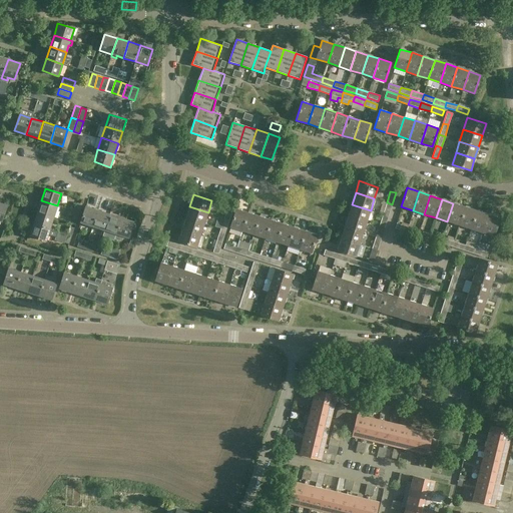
[(58,210),(59,205),(57,205),(41,200),(37,212),(53,217),(56,210),(58,210)]
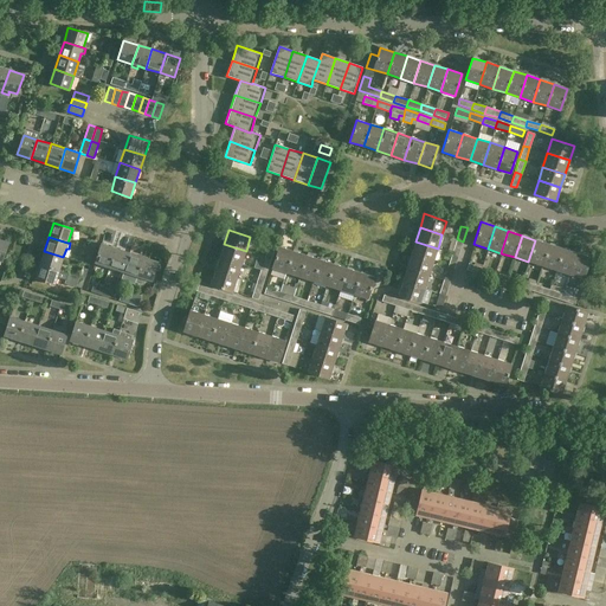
[(457,239),(452,253),(458,255),(463,242),(457,239)]
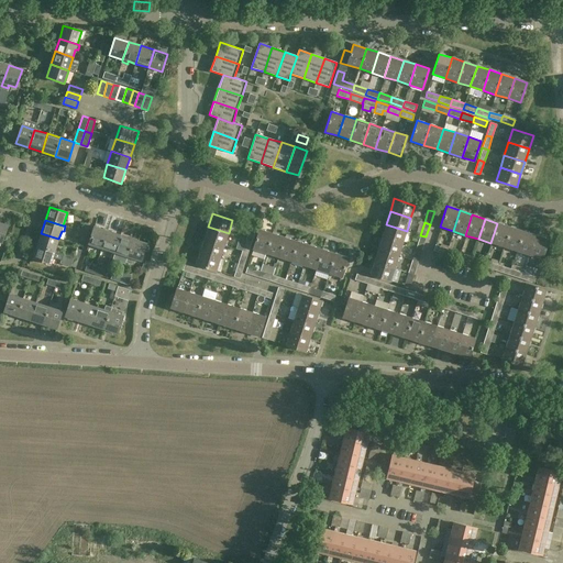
[(490,243),(504,247),(510,227),(497,223),(490,243)]
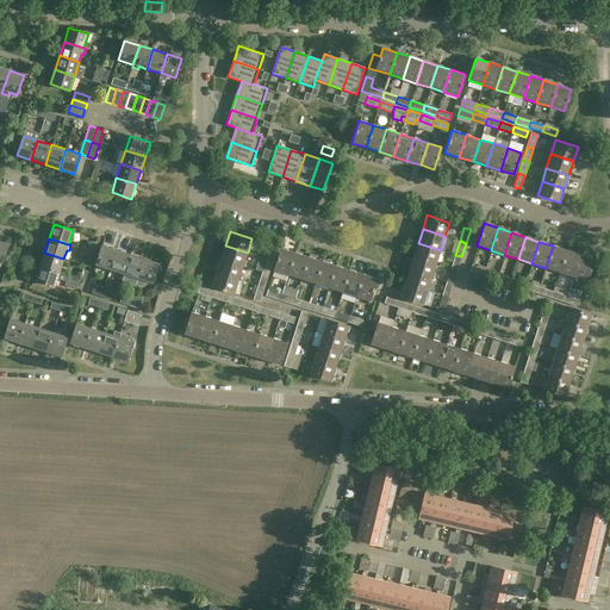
[(441,250),(418,243),(414,256),(436,263),(441,250)]
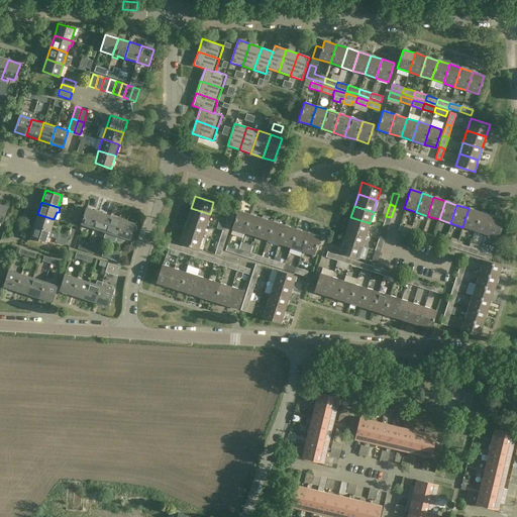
[(81,224),(93,228),(98,211),(86,208),(81,224)]
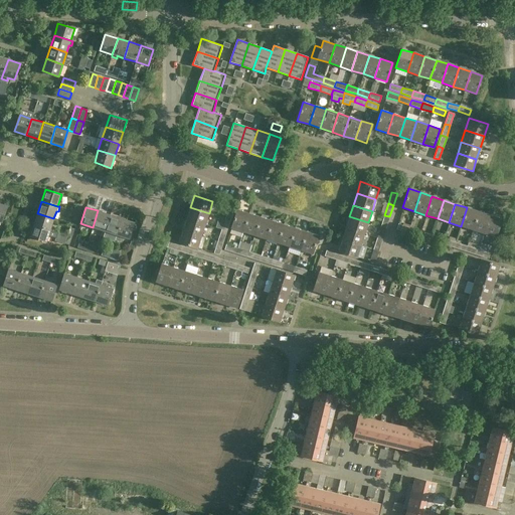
[(186,218),(205,224),(209,213),(190,207),(186,218)]
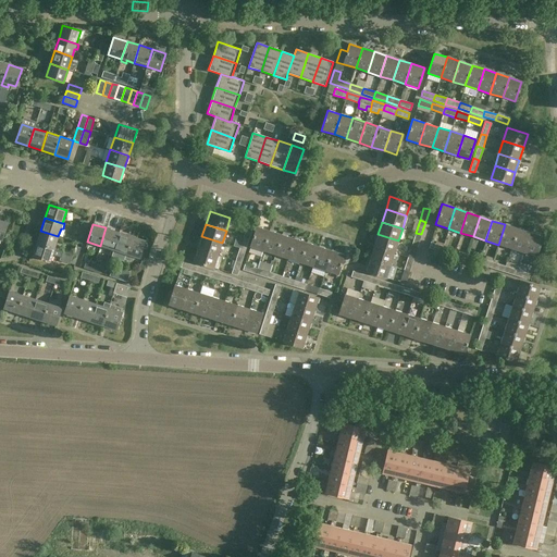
[(247,224),(244,236),(249,238),(254,225),(247,224)]
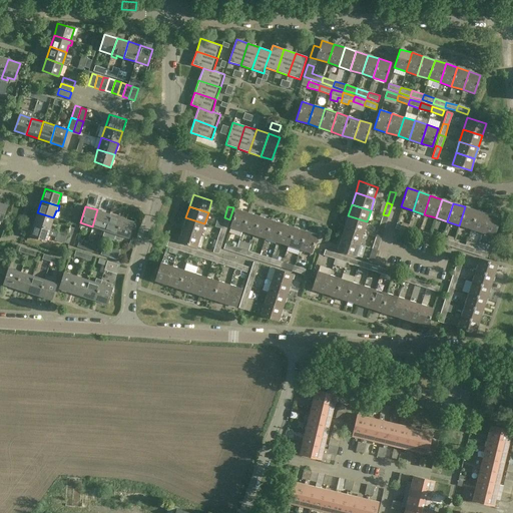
[(465,206),(459,225),(470,229),(476,210),(465,206)]
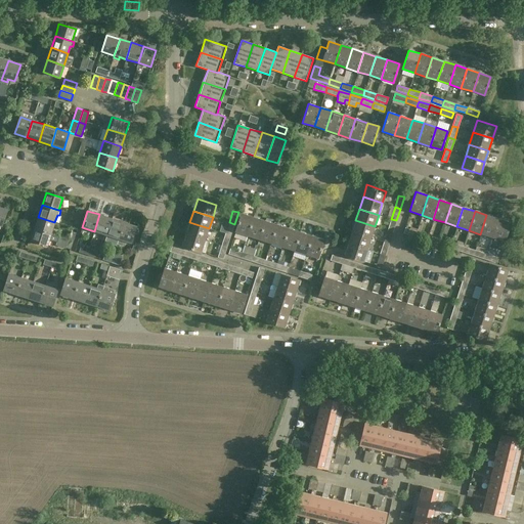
[(234,232),(247,236),(253,217),(242,213),(234,232)]
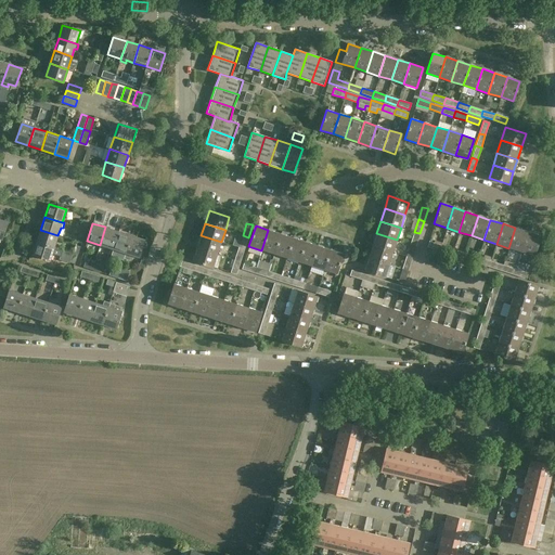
[(100,245),(113,249),(118,231),(105,227),(100,245)]
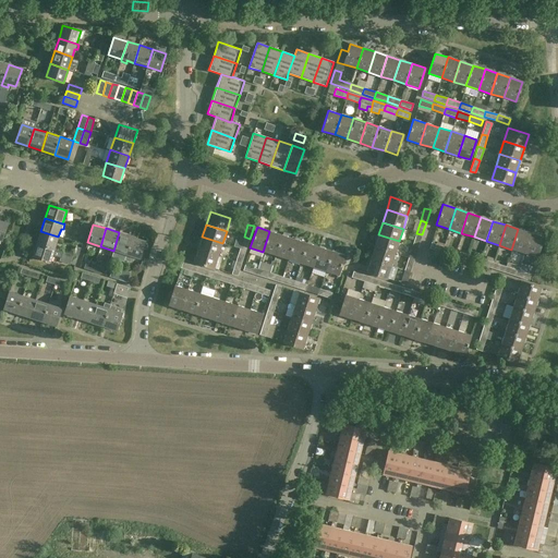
[(511,250),(524,254),(531,233),(518,229),(511,250)]
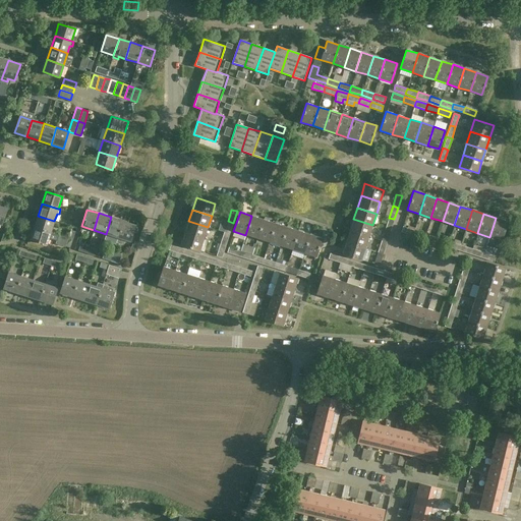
[(51,233),(54,221),(38,216),(34,227),(51,233)]
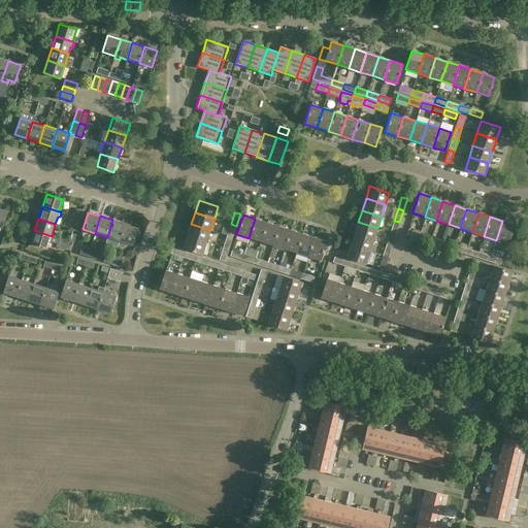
[(267,223),(255,219),(249,238),(261,241),(267,223)]
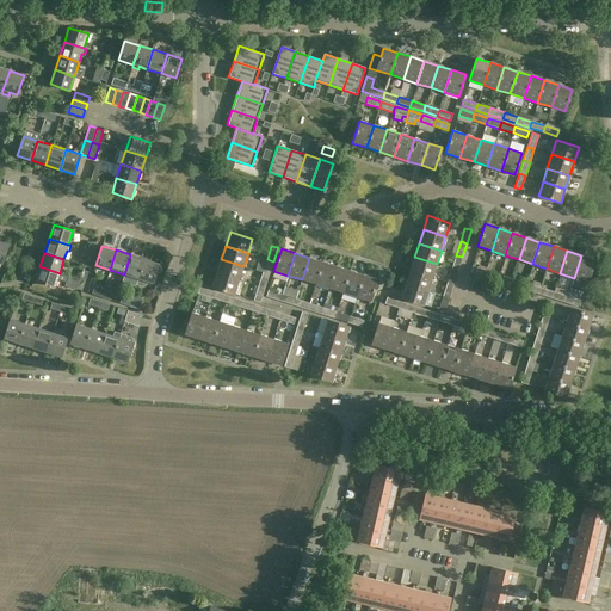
[(144,259),(130,254),(124,275),(139,278),(144,259)]
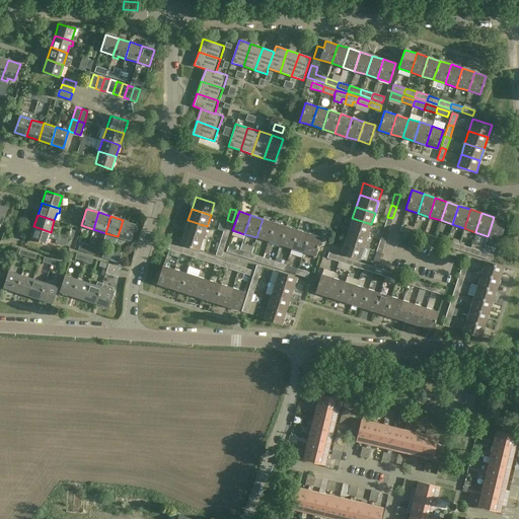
[(392,218),(387,217),(383,228),(388,230),(392,218)]
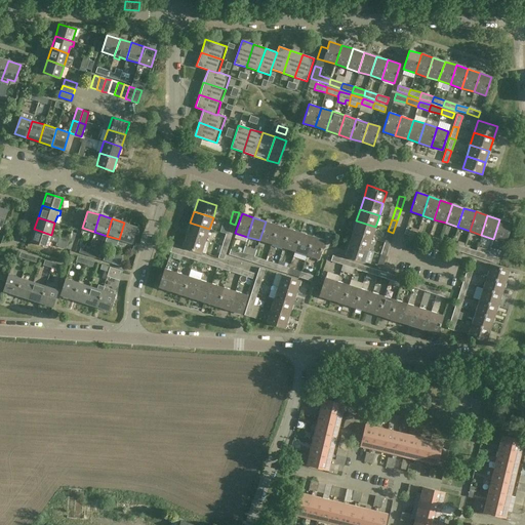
[(499,219),(493,239),(505,242),(511,224),(499,219)]
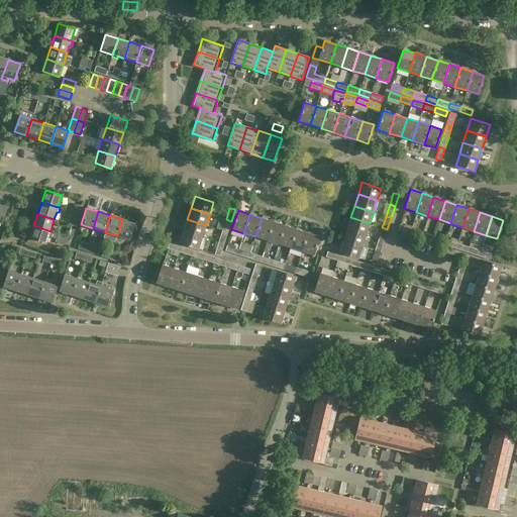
[(347,229),(366,235),(370,223),(350,217),(347,229)]
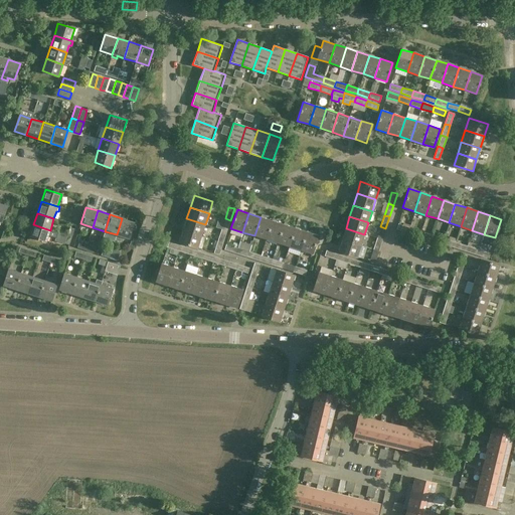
[(254,235),(266,239),(272,220),(261,217),(254,235)]
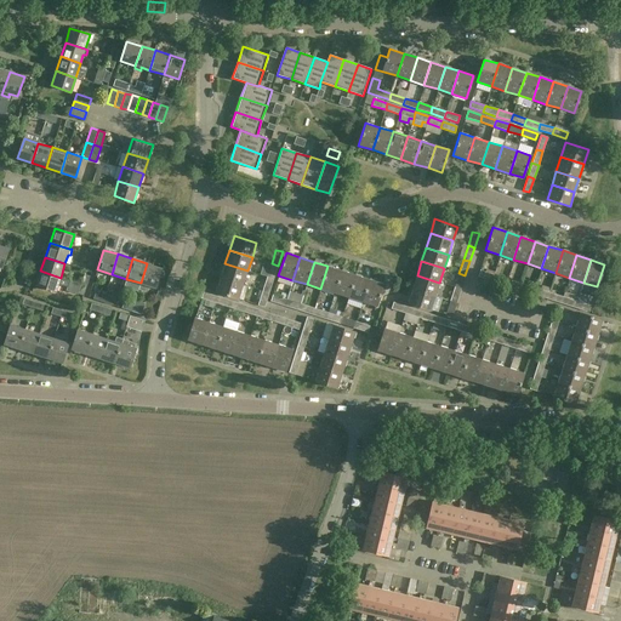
[(161,268),(147,263),(141,283),(155,288),(158,277),(161,278),(164,277),(165,273),(164,271),(160,269),(161,268)]
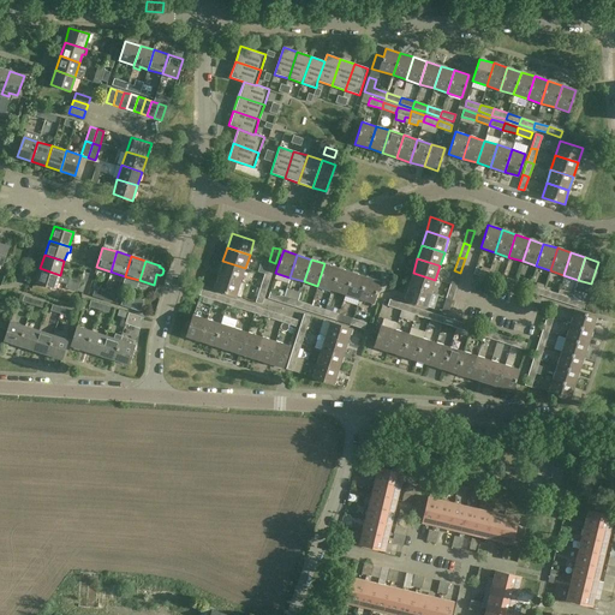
[(222,261),(218,275),(240,282),(245,268),(222,261)]
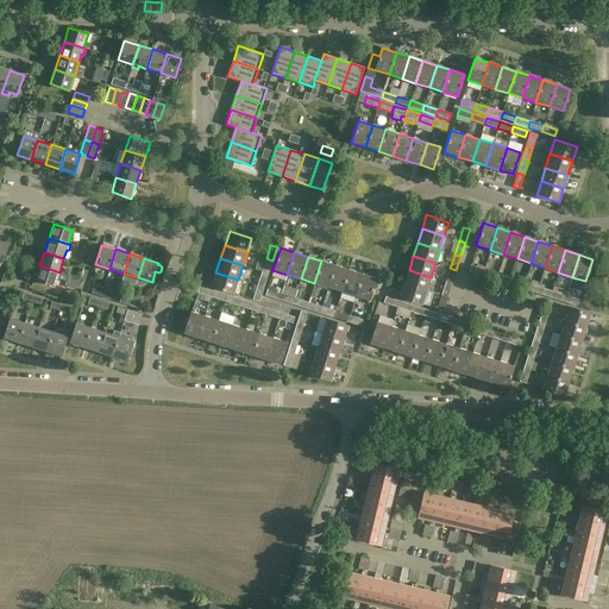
[(268,274),(272,261),(267,258),(262,271),(268,274)]
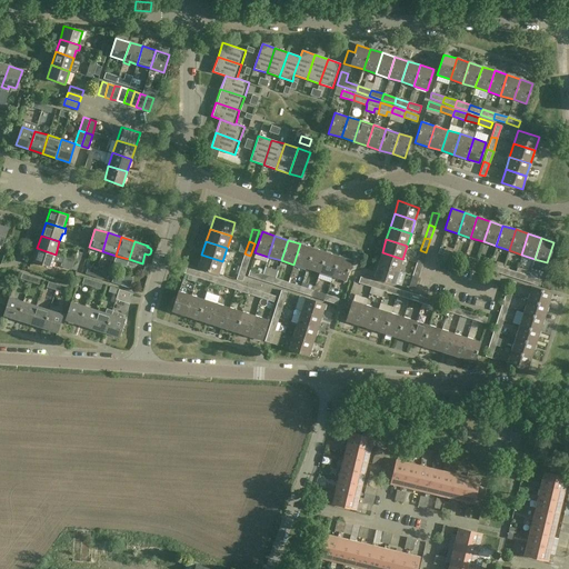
[(313,248),(300,243),(293,265),(307,269),(313,248)]
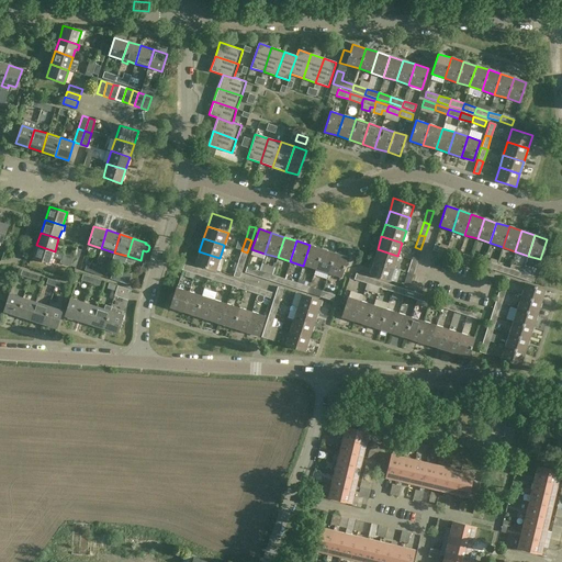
[(447,248),(435,244),(433,250),(445,254),(447,248)]
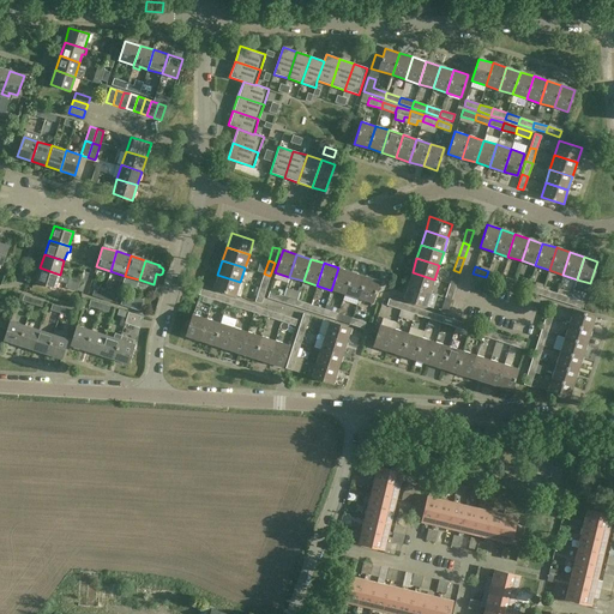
[(55,289),(60,275),(40,268),(36,282),(55,289)]
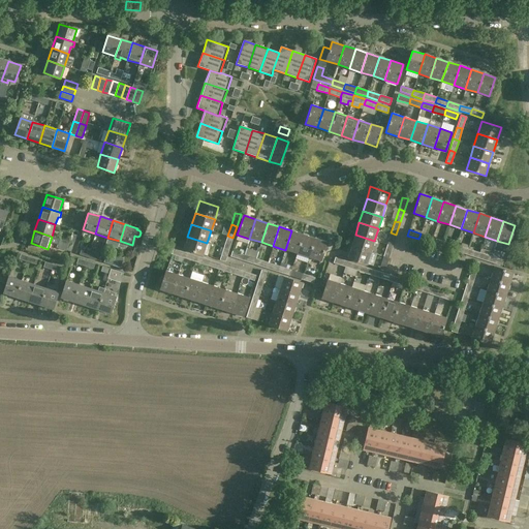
[(303,235),(291,230),(285,250),(297,254),(303,235)]
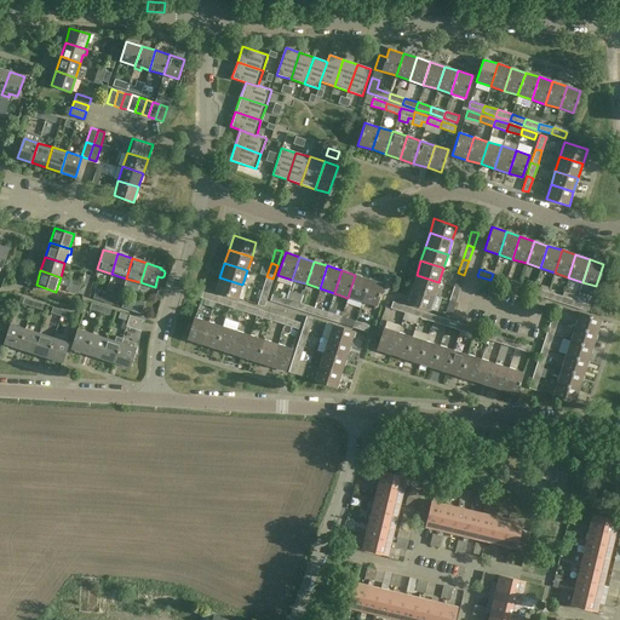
[(458,273),(453,287),(460,288),(464,275),(458,273)]
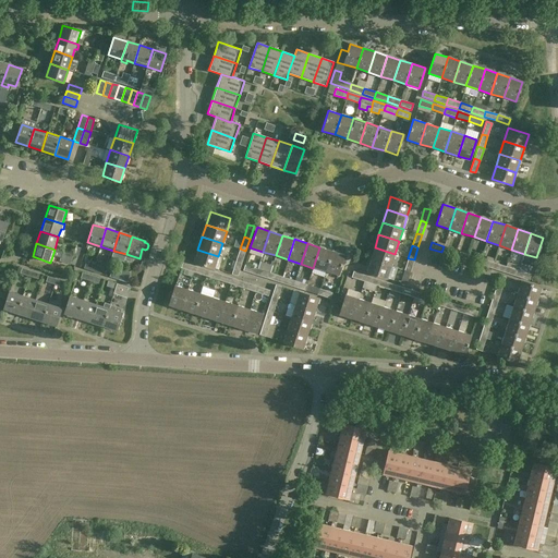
[(456,251),(444,246),(441,252),(455,256),(456,251)]
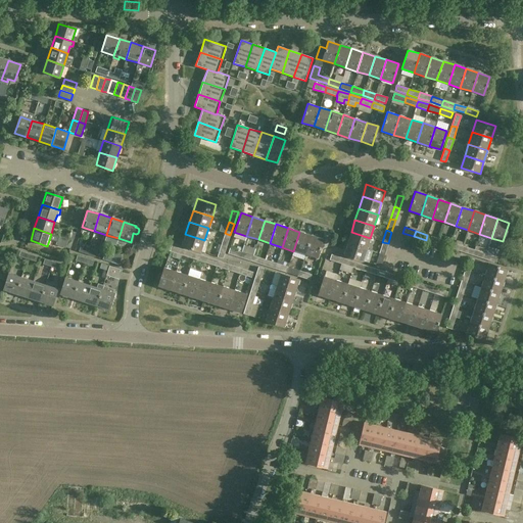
[(312,235),(299,232),(293,251),(305,254),(312,235)]
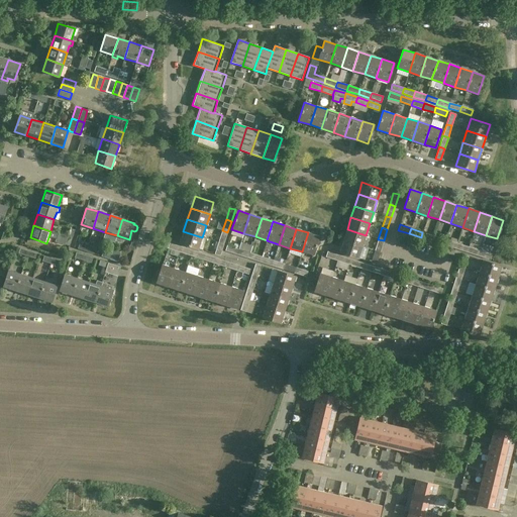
[(347,229),(343,240),(363,246),(366,235),(347,229)]
